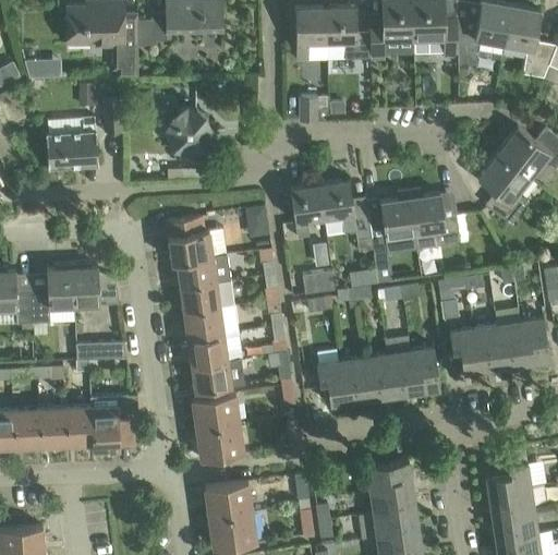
[(152,19),(152,41),(167,40),(167,34),(222,33),(221,0),(165,0),(166,13),(152,13),(152,19)]
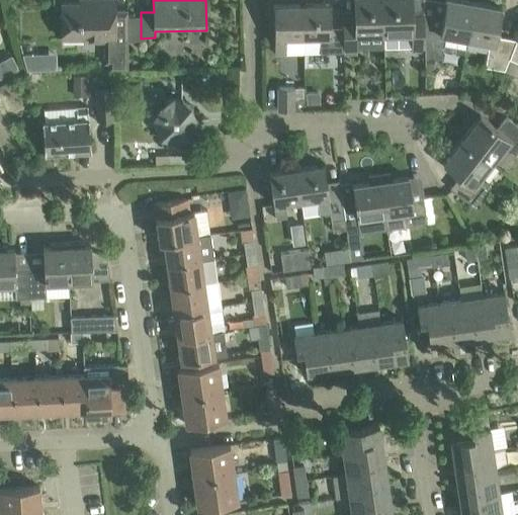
[(354,0),(355,20),(343,20),(344,29),(344,53),(357,53),(357,36),(384,35),(382,0),(354,0)]
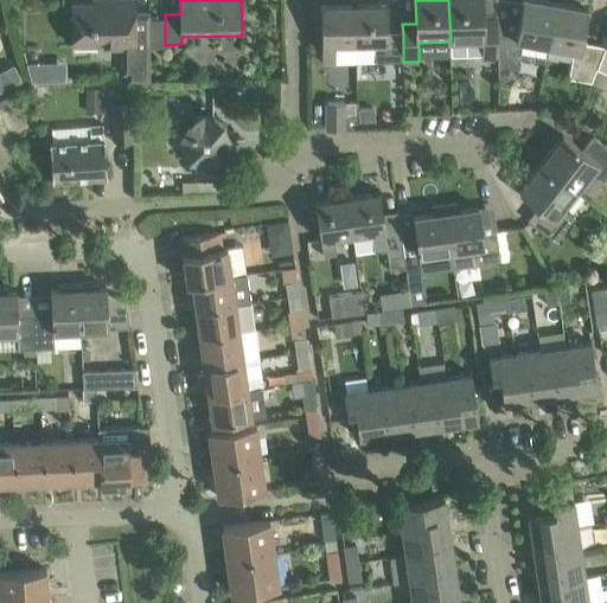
[(481,0),(448,0),(451,42),(451,58),(483,57),(483,59),(498,59),(497,21),(483,21),(481,0)]
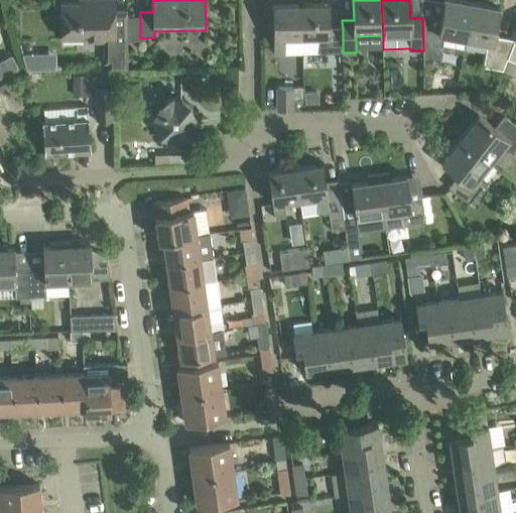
[(439,28),(423,25),(423,57),(439,60),(444,37),(468,41),(475,6),(444,0),(439,28)]
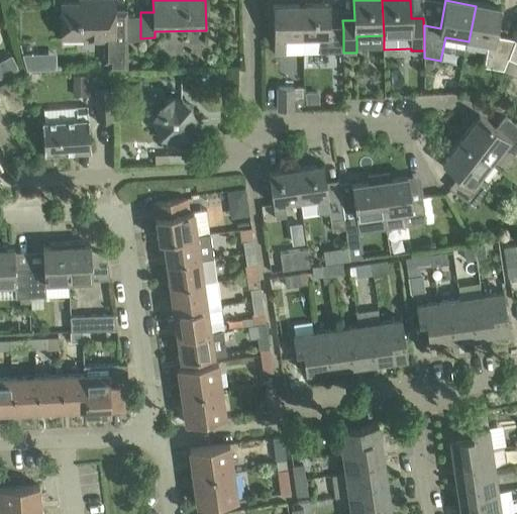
[(94,5),(62,5),(62,39),(84,39),(84,43),(104,43),(103,67),(108,66),(108,73),(127,72),(127,13),(115,13),(115,1),(95,1),(94,5)]
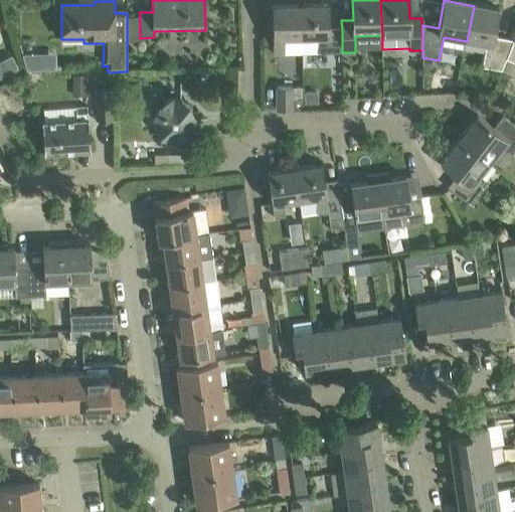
[(329,6),(301,7),(301,39),(302,55),(319,54),(342,54),(342,52),(342,29),(329,30),(329,6)]
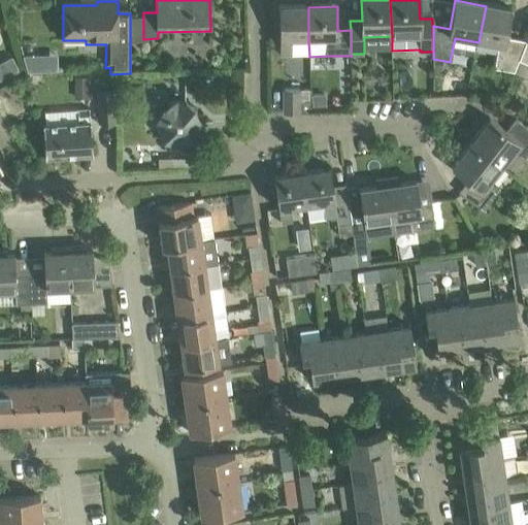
[(486,6),(479,42),(499,46),(494,70),(515,74),(517,69),(524,50),(526,42),(506,39),(512,10),(486,6)]
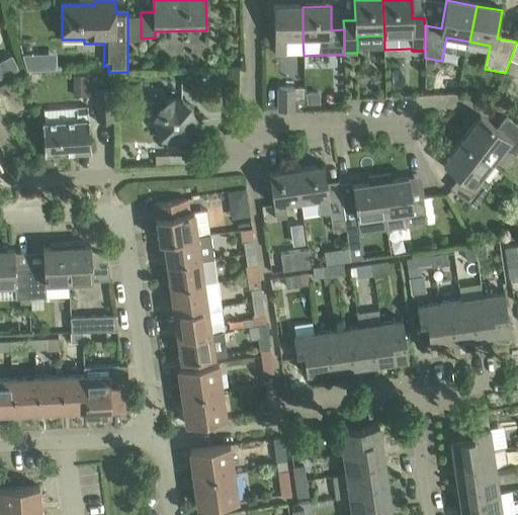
[(303,7),(274,7),(275,56),(286,56),(304,56),(303,39),(303,7)]
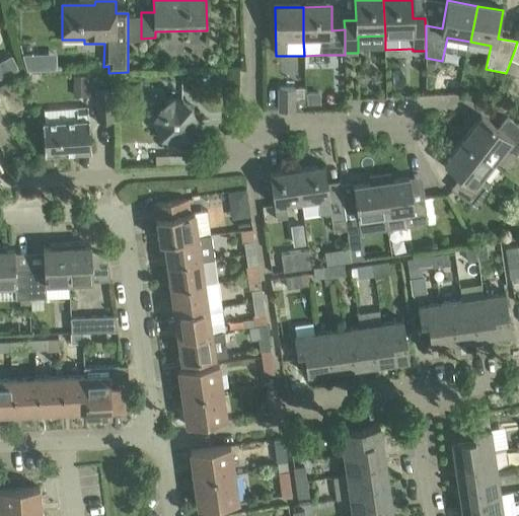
[(129,17),(129,41),(141,41),(141,39),(141,17),(129,17)]
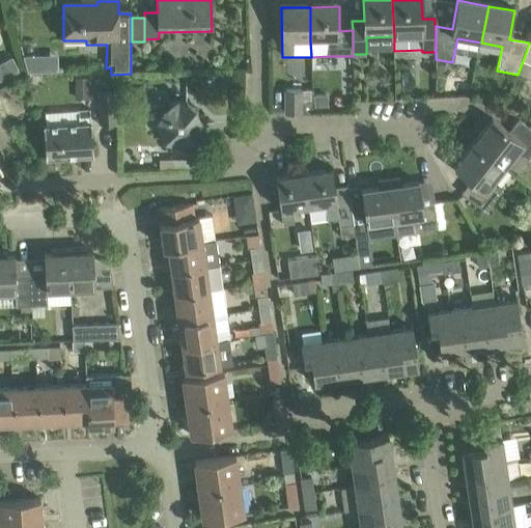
[(27,74),(38,74),(37,57),(23,57),(27,74)]
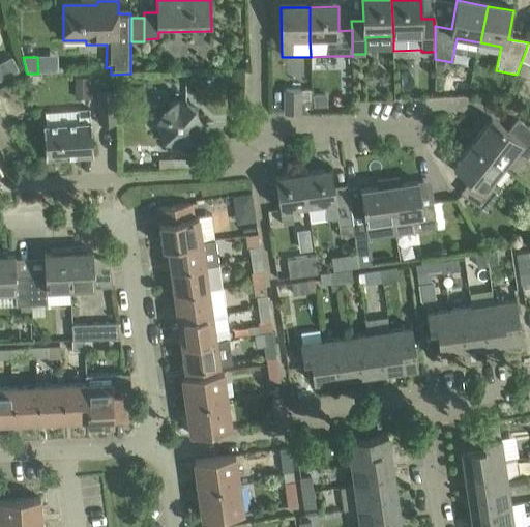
[(97,92),(99,125),(119,124),(117,91),(97,92)]
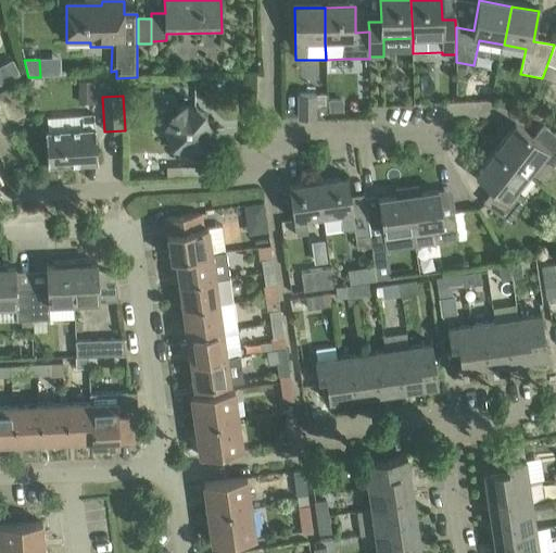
[(313,108),(327,108),(327,96),(300,96),(300,121),(313,121),(313,108)]
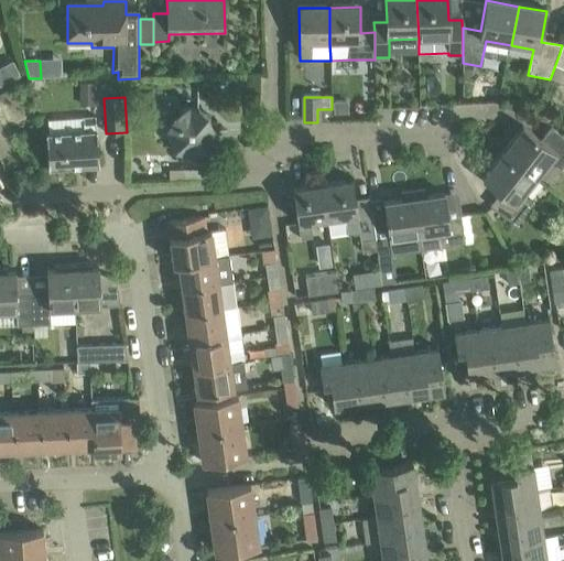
[(170,139),(182,151),(199,150),(212,138),(210,121),(198,109),(182,109),(170,122),(170,139)]
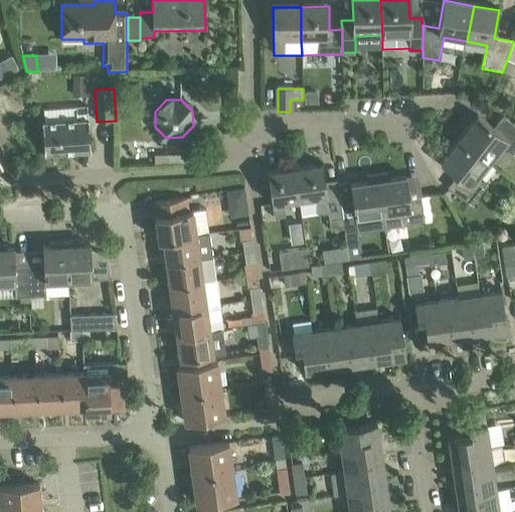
[(303,112),(303,100),(290,100),(290,112),(303,112)]
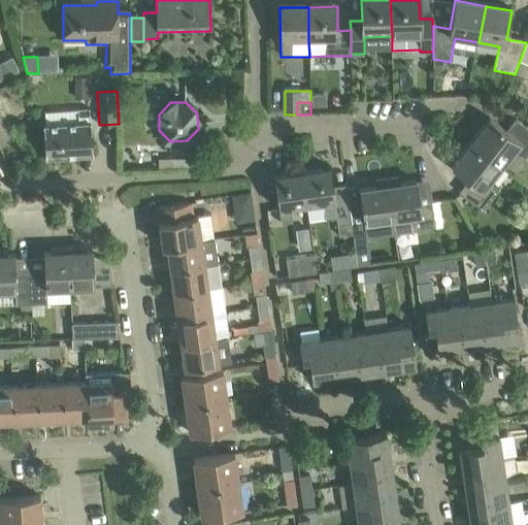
[(45,126),(43,127),(45,159),(93,156),(90,110),(77,111),(78,124),(45,126)]
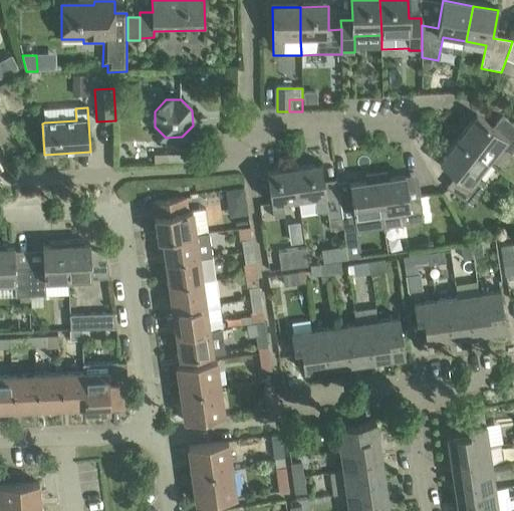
[(477,116),(460,139),(489,162),(500,149),(510,157),(513,151),(513,125),(502,116),(493,129),(477,116)]
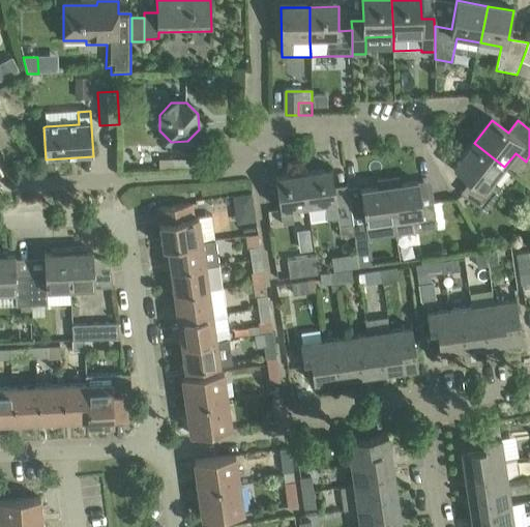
[(504,167),(474,143),(453,169),(470,182),(461,195),(486,214),(503,192),(492,183),(504,167)]
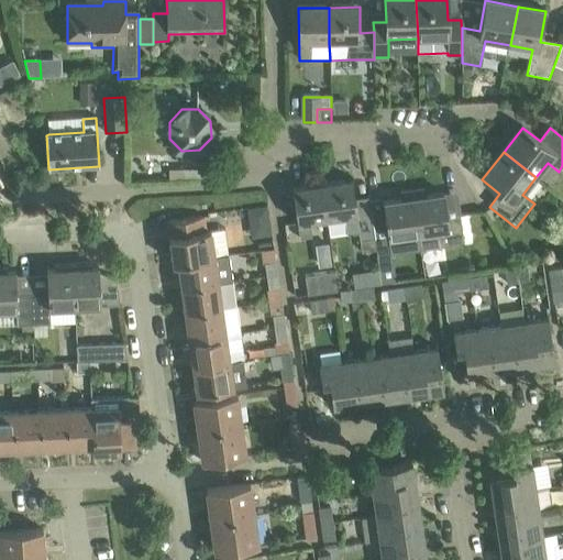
[(361,242),(375,240),(373,227),(371,212),(357,213),(353,182),(322,186),(327,220),(330,238),(360,233),(361,242)]
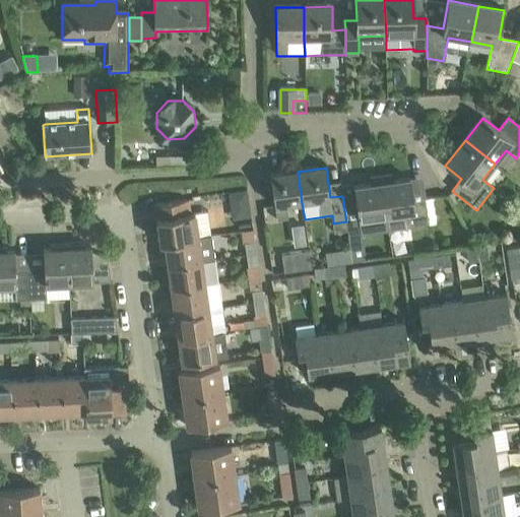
[(285,206),(302,203),(298,172),(270,175),(277,221),(286,220),(285,206)]
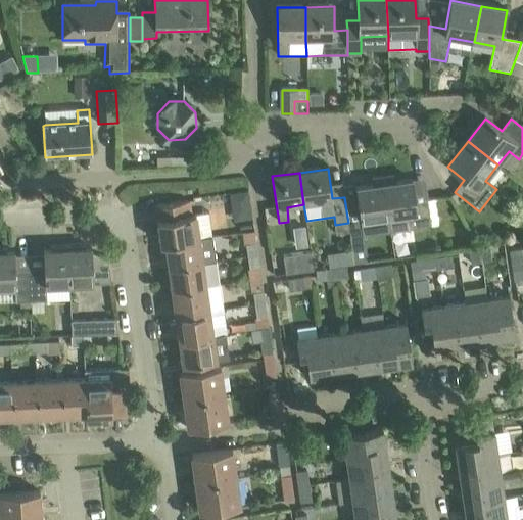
[(395,177),(384,179),(389,217),(391,234),(436,227),(433,201),(416,203),(413,181),(395,183),(395,177)]
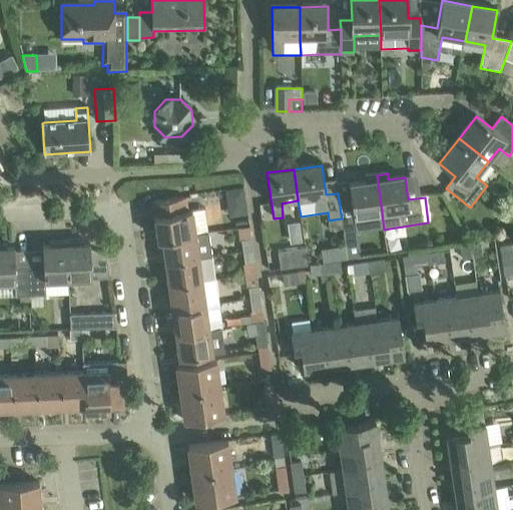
[(340,206),(342,218),(345,233),(367,230),(365,215),(382,212),(377,175),(365,177),(366,183),(349,185),(350,191),(338,193),(340,206)]
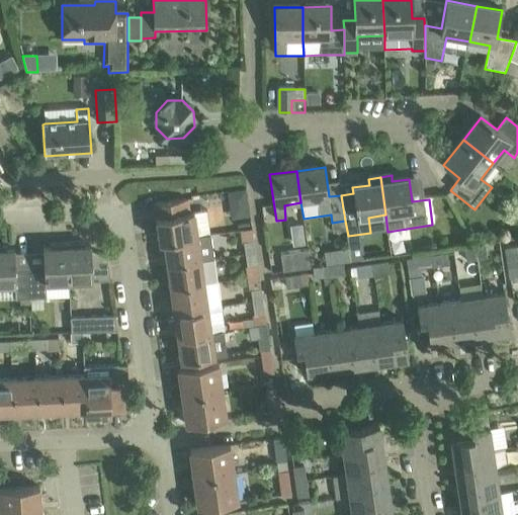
[(155,205),(160,243),(197,238),(194,213),(183,215),(181,201),(155,205)]
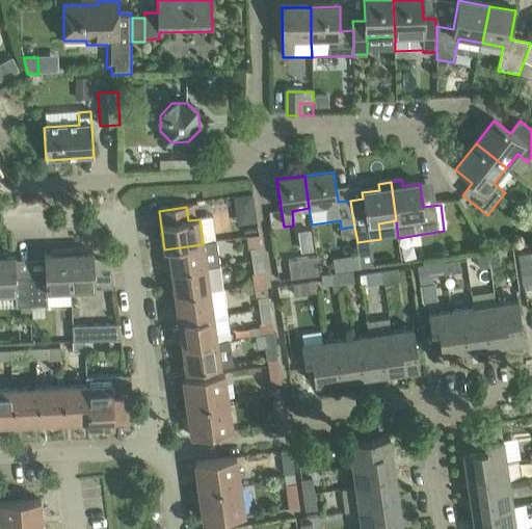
[(168,249),(173,274),(221,267),(217,242),(203,244),(164,249),(164,250),(168,249)]
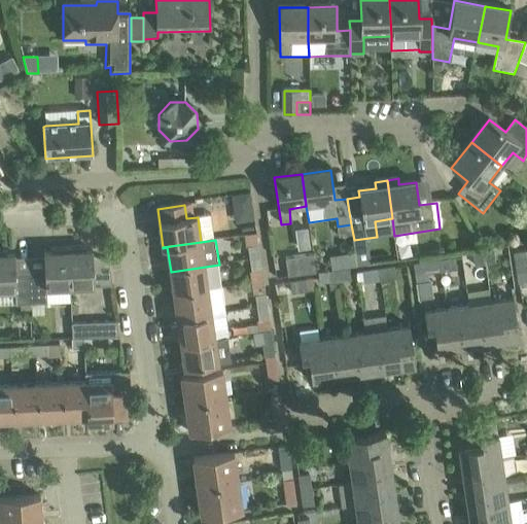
[(248,248),(250,260),(260,258),(258,246),(248,248)]
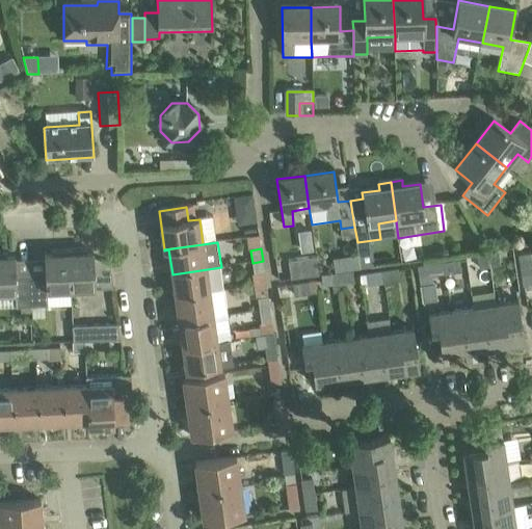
[(88,249),(69,250),(71,292),(113,289),(111,272),(95,273),(94,254),(85,254),(85,252),(88,252),(88,249)]
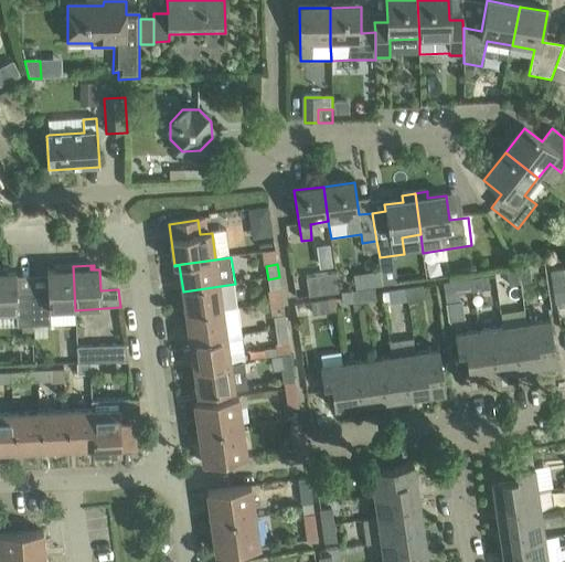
[(48,292),(32,292),(32,293),(34,327),(51,327),(50,311),(75,310),(73,266),(53,267),(53,268),(55,268),(56,272),(48,272),(48,292)]
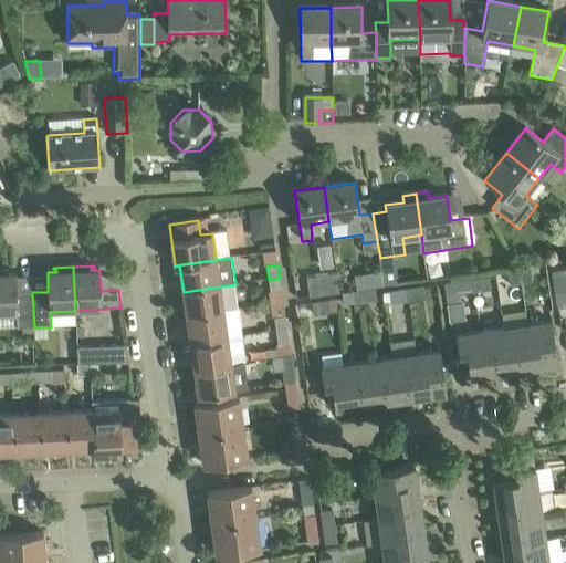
[(530,268),(520,269),(522,284),(532,283),(530,268)]
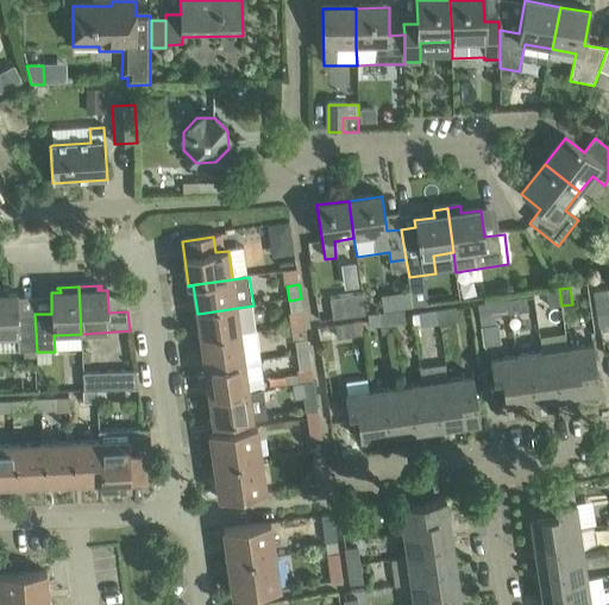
[(562,306),(559,289),(547,291),(550,307),(562,306)]
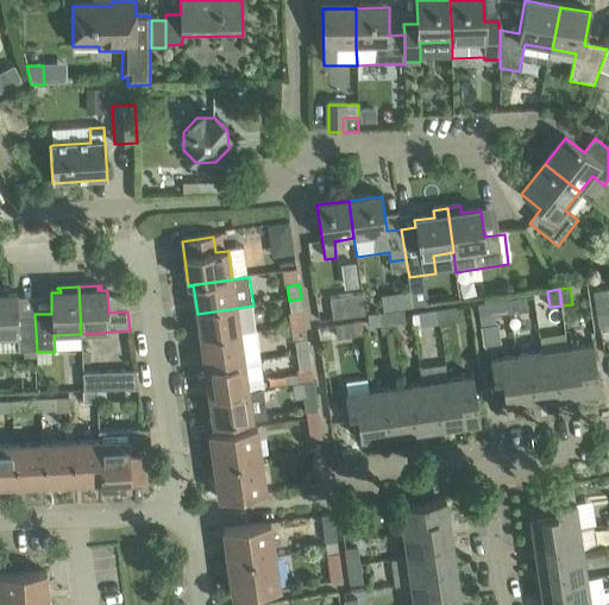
[(11,290),(0,290),(0,336),(18,336),(19,353),(37,352),(35,315),(35,314),(18,315),(17,295),(7,295),(7,291),(11,291),(11,290)]
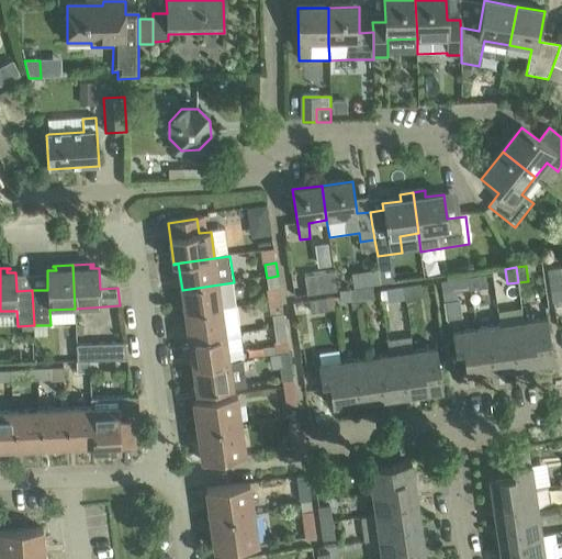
[(549,270),(551,287),(561,283),(561,281),(560,268),(549,270)]
